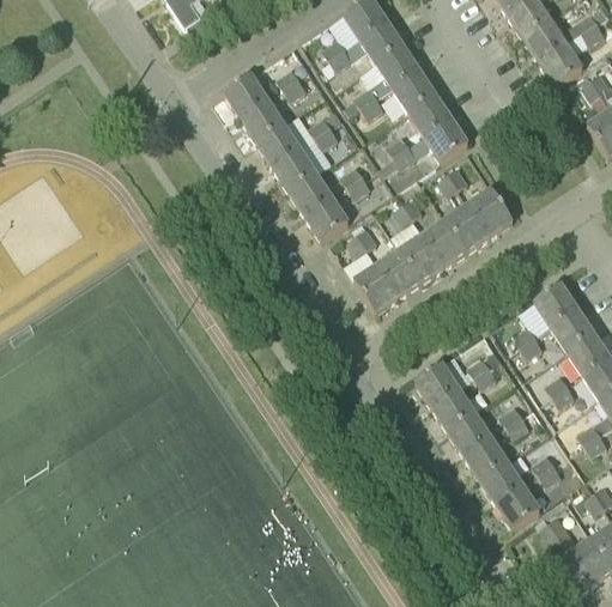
[(195,40),(217,25),(210,14),(203,19),(193,5),(200,0),(165,0),(186,30),(188,29),(195,40)]
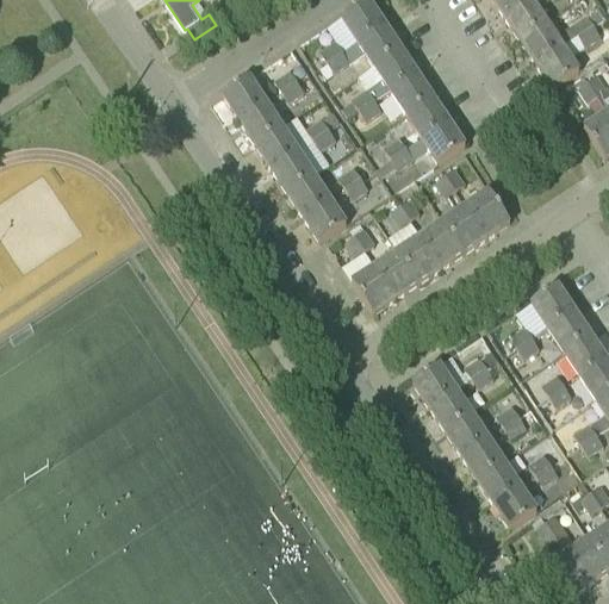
[(358,41),(385,24),(371,0),(367,0),(342,17),(358,41)]
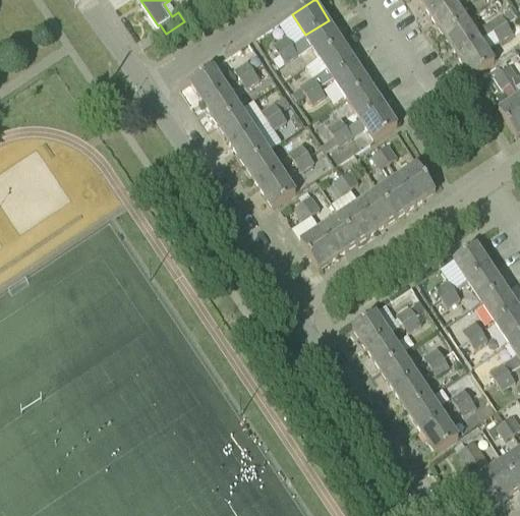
[(421,0),(430,13),(451,0),(421,0)]
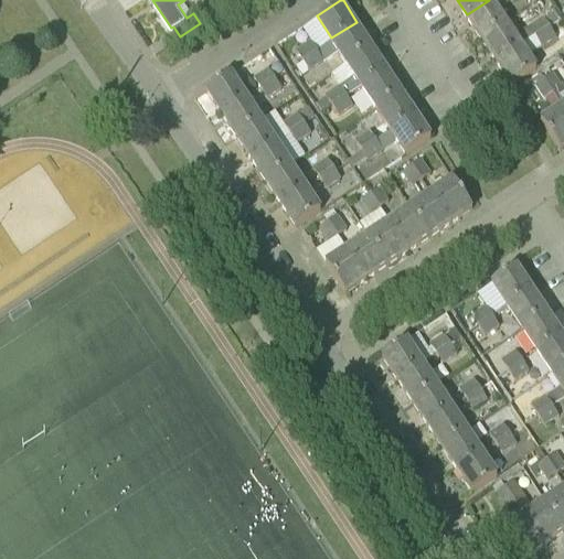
[(482,36),(507,20),(493,0),(489,0),(467,14),(482,36)]
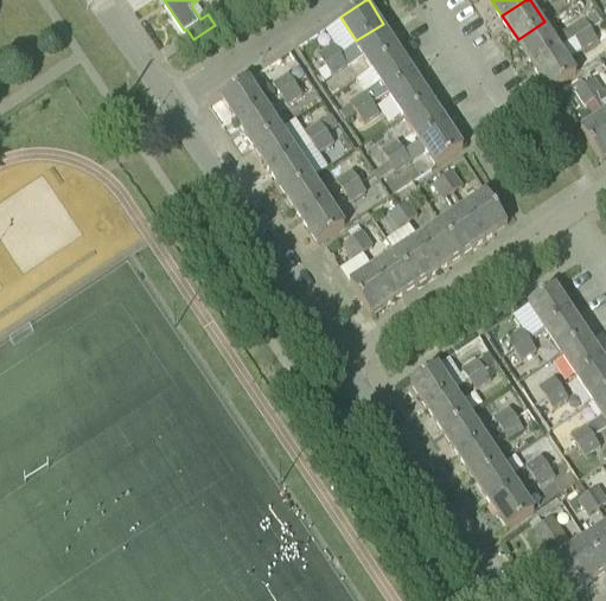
[(573,37),(591,25),(603,18),(594,7),(584,14),(581,11),(563,23),(566,26),(573,37)]
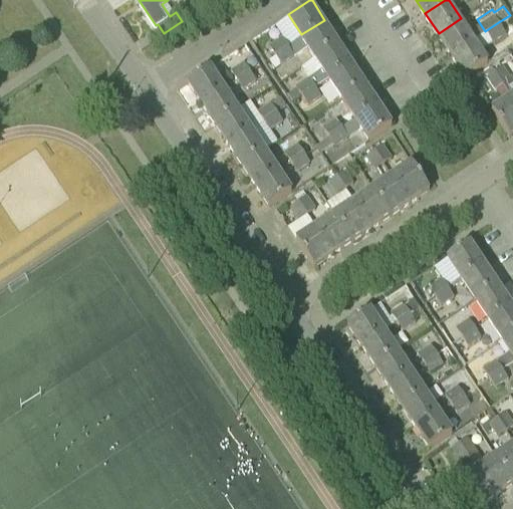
[(452,54),(474,39),(485,31),(479,22),(468,29),(461,18),(439,33),(452,54)]
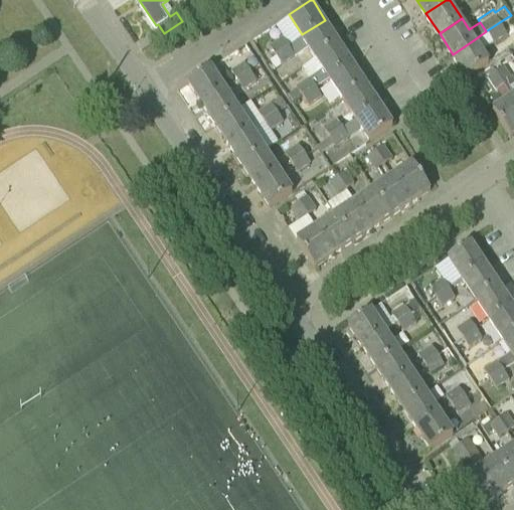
[(317,55),(339,40),(325,20),(302,34),(317,55)]
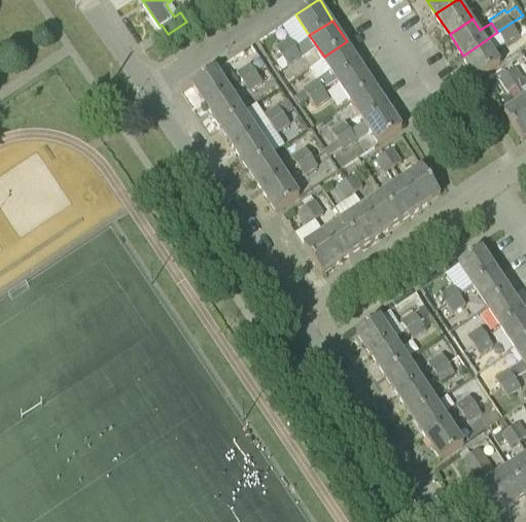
[(520,31),(513,22),(497,32),(503,42),(520,31)]
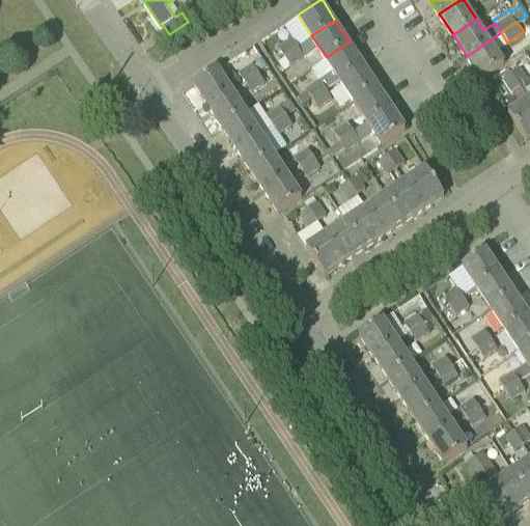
[(504,61),(497,50),(507,43),(501,32),(490,40),(467,56),(481,77),(484,75),(504,61)]
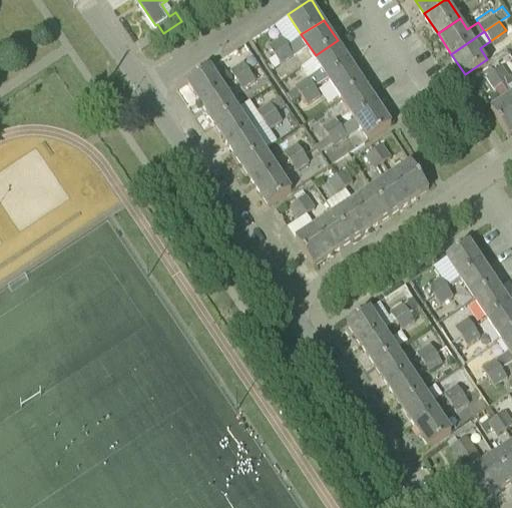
[(276,53),(289,44),(282,34),(269,43),(276,53)]
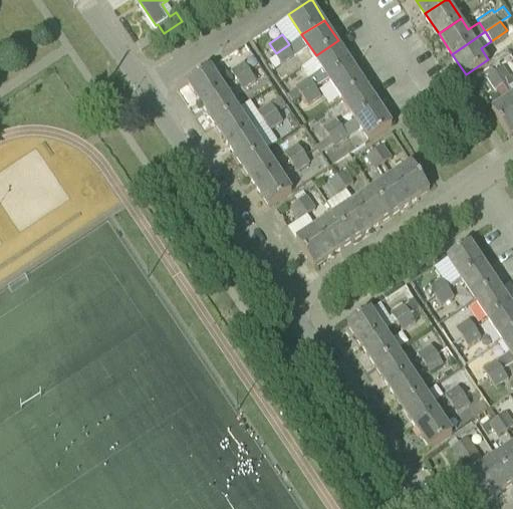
[(316,85),(329,76),(352,61),(338,40),(316,55),(323,66),(309,75),(316,85)]
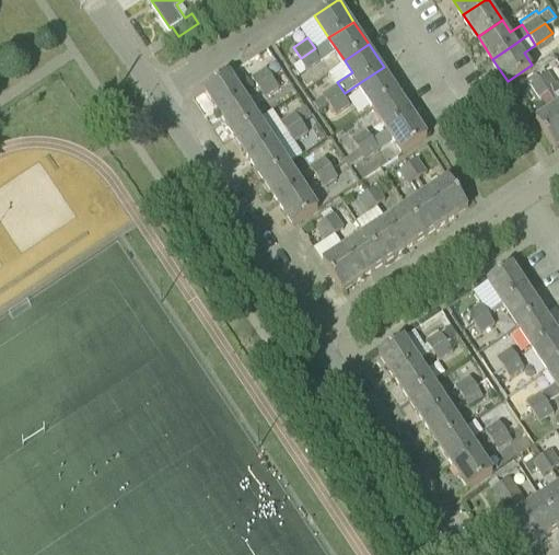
[(307,68),(322,59),(315,48),(301,58),(307,68)]
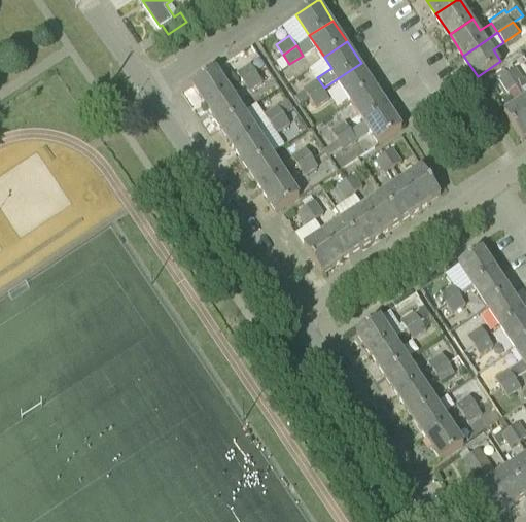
[(238,70),(244,79),(257,71),(251,62),(238,70)]
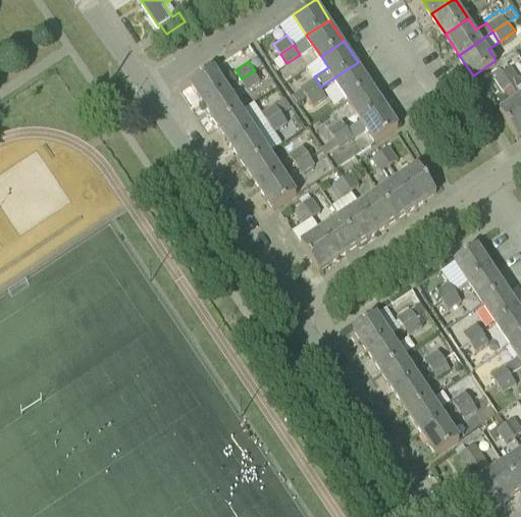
[(349,98),(371,83),(358,62),(334,78),(349,98)]
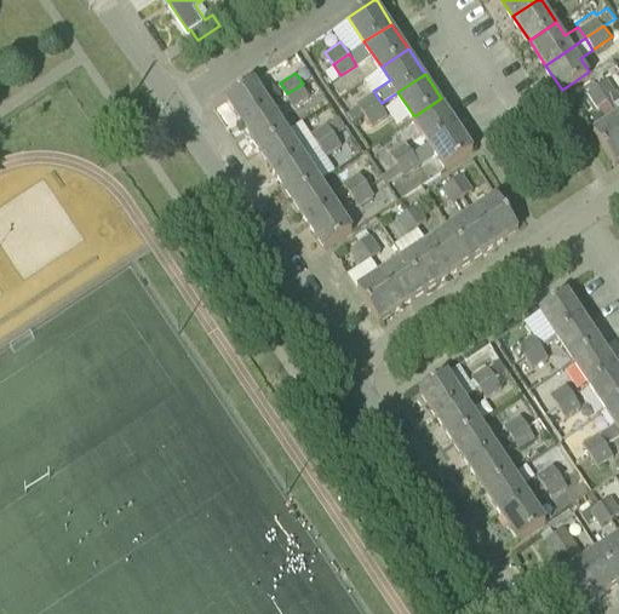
[(608,98),(618,92),(607,76),(597,82),(608,98)]
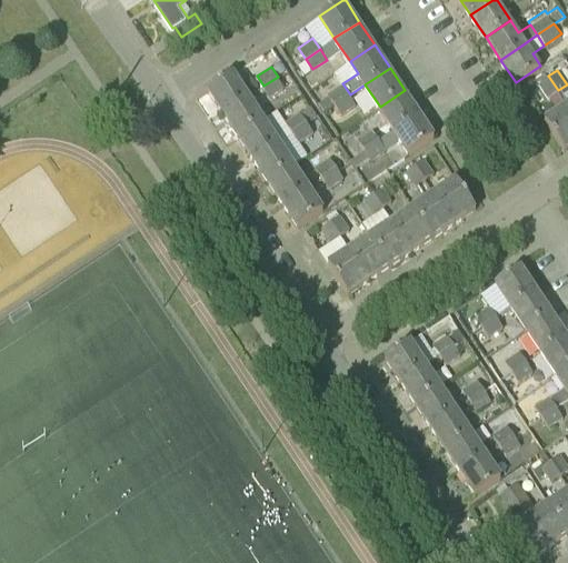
[(548,76),(545,71),(536,77),(548,97),(558,90),(548,76)]
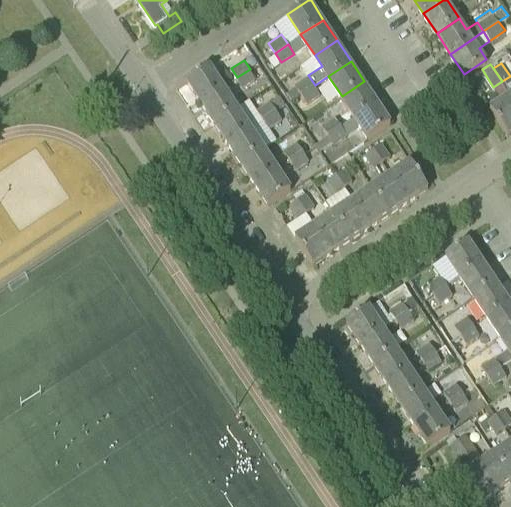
[(201,100),(224,86),(210,65),(188,80),(201,100)]
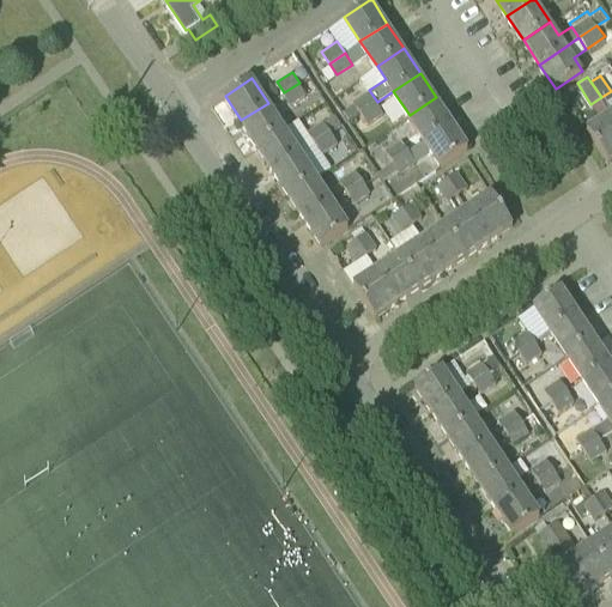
[(284,92),(291,103),(307,93),(300,83),(284,92)]
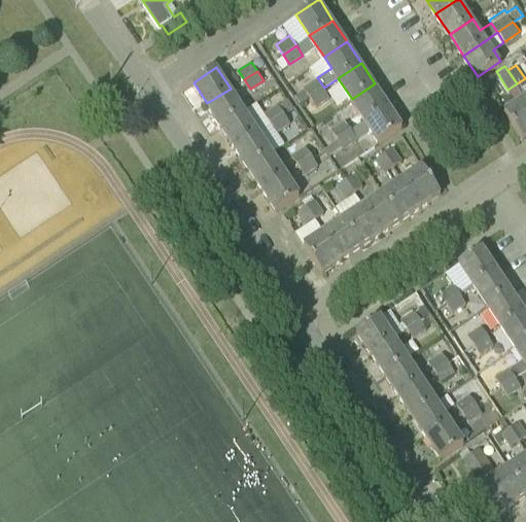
[(311,97),(324,88),(317,77),(304,87),(310,96),(311,97)]
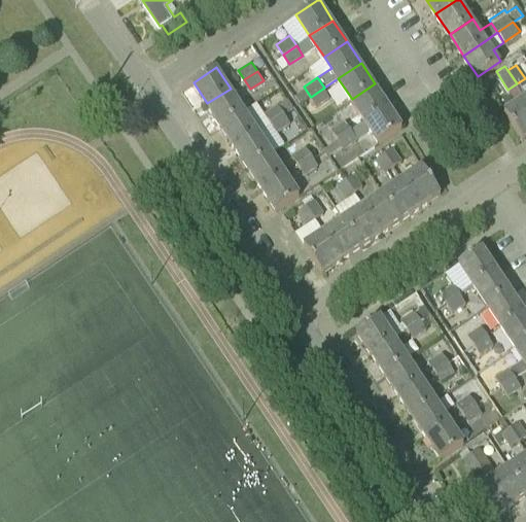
[(525,78),(517,83),(525,98),(525,78)]
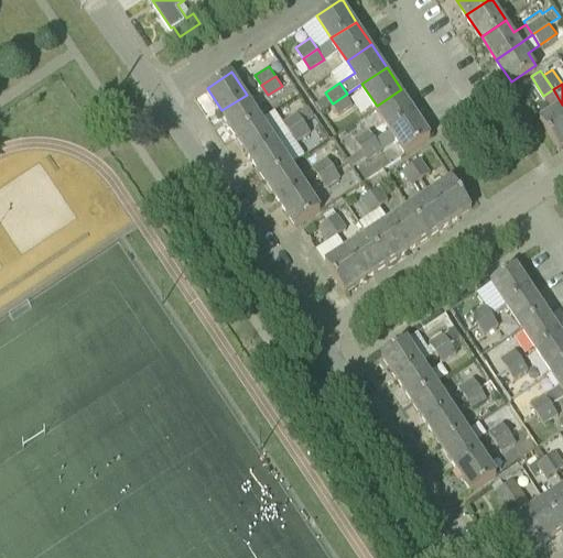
[(261,117),(253,105),(268,95),(261,85),(247,95),(222,110),(237,133),(261,117)]
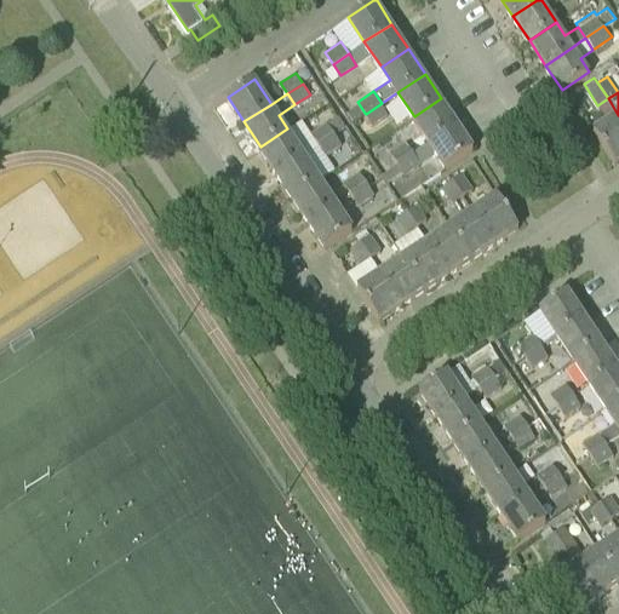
[(423,128),(431,141),(458,124),(441,98),(414,116),(423,128)]
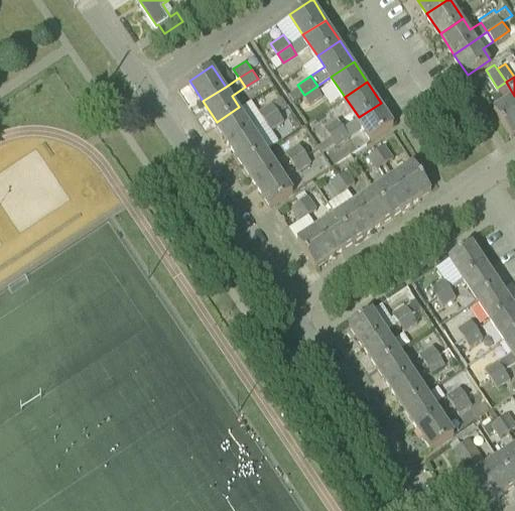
[(512,135),(514,132),(514,96),(506,82),(497,88),(506,101),(494,108),(512,135)]
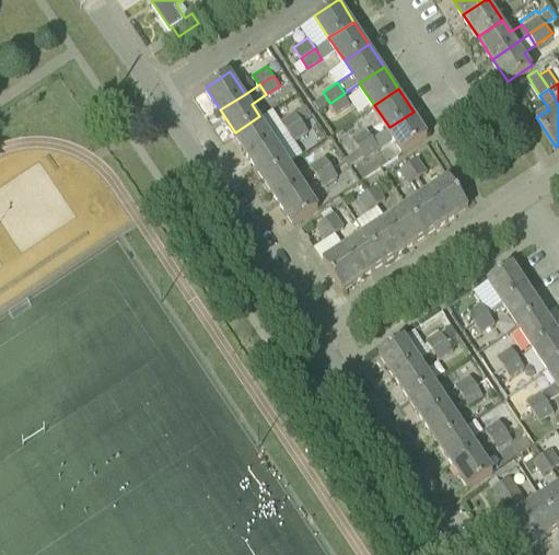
[(330,103),(336,112),(351,103),(345,93),(330,103)]
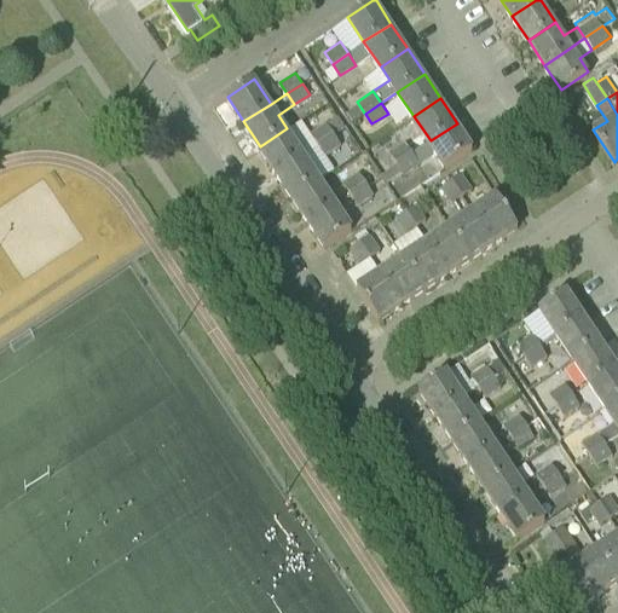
[(319,142),(335,132),(342,126),(336,116),(328,122),(328,121),(312,131),(319,142)]
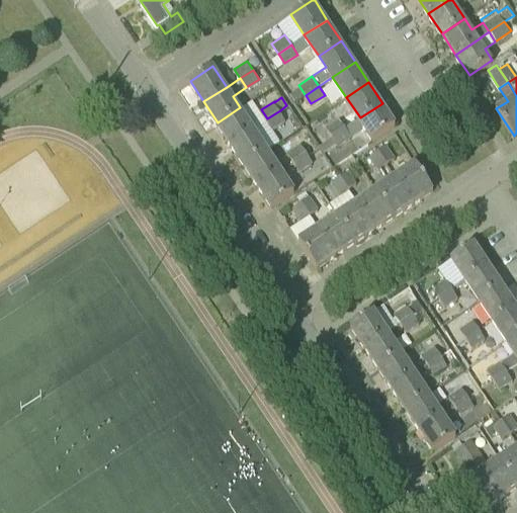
[(373,139),(392,126),(396,123),(382,103),(360,117),(365,126),(373,139)]
